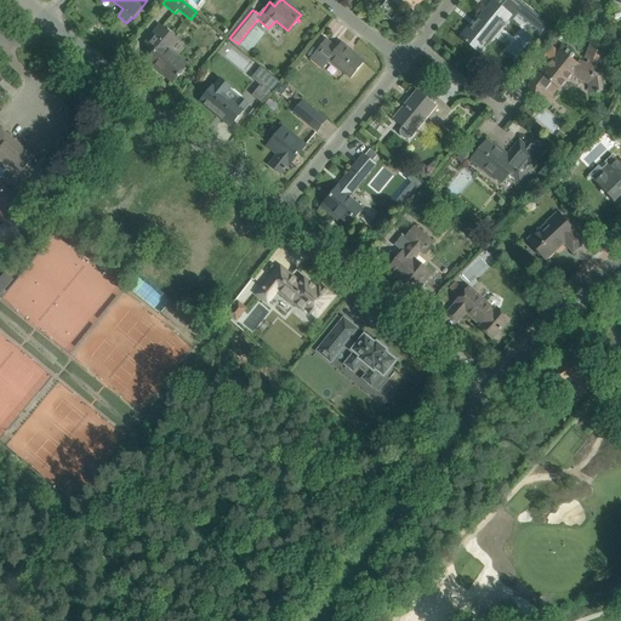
[(380,10),(379,18),(392,21),(397,15),(405,4),(414,11),(410,16),(411,16),(421,3),(423,0),(387,0),(380,10)]
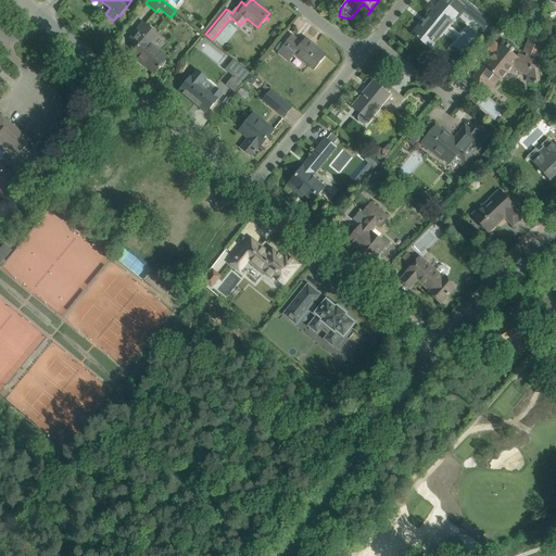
[(419,24),(412,34),(430,49),(455,19),(460,12),(468,2),(465,0),(453,0),(449,7),(442,1),(429,16),(428,17),(421,26),(419,24)]
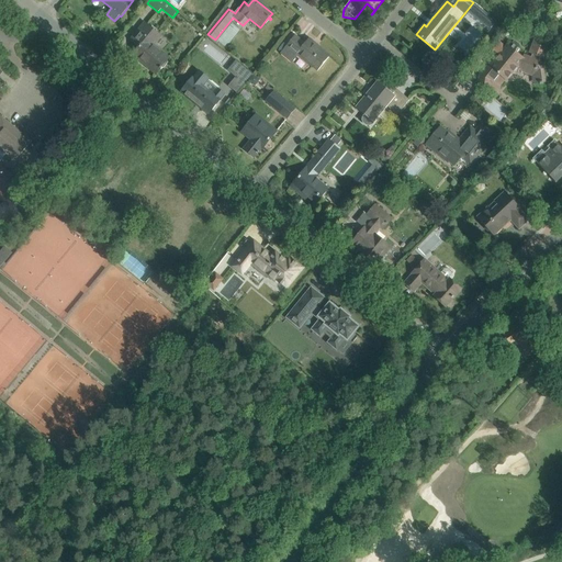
[(163,36),(145,22),(131,40),(139,47),(133,55),(156,74),(168,58),(154,47),(163,36)]
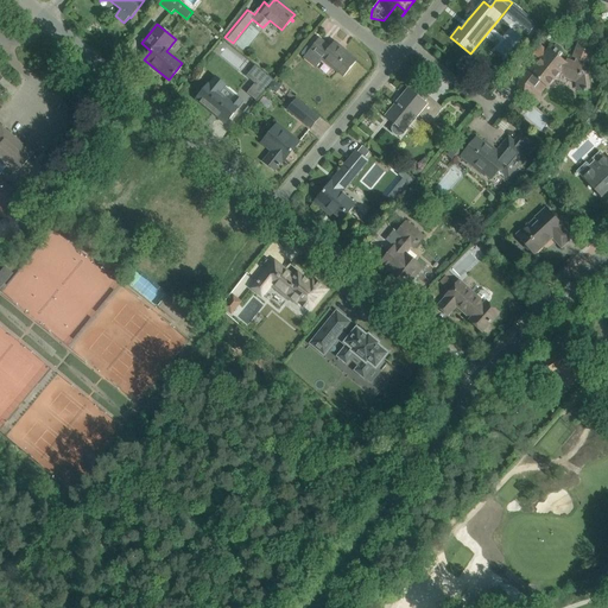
[(320,39),(312,49),(304,57),(316,67),(322,58),(343,76),(356,61),(335,43),(330,48),(320,39)]
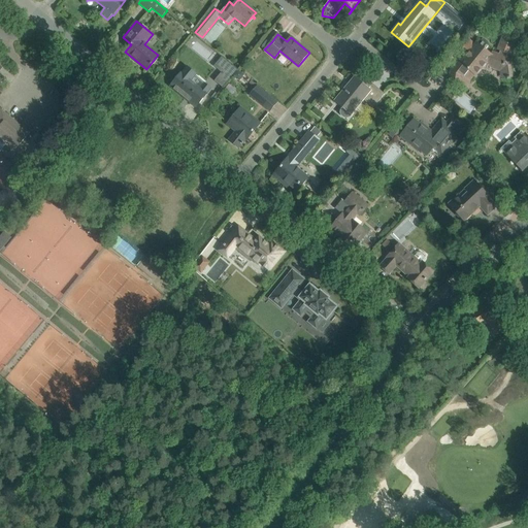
[(454,74),(454,85),(460,85),(464,80),(465,79),(469,80),(474,75),(475,76),(485,65),(492,67),(492,68),(500,71),(502,66),(503,67),(504,65),(505,63),(504,62),(505,58),(506,59),(507,57),(506,57),(507,54),(509,55),(514,44),(503,39),(502,41),(501,41),(499,45),(500,46),(498,51),(500,51),(498,56),(492,54),(491,55),(485,51),(488,46),(483,41),(480,45),(476,43),(474,46),(468,41),(464,47),(469,53),(461,63),(463,65),(456,74),(454,74)]
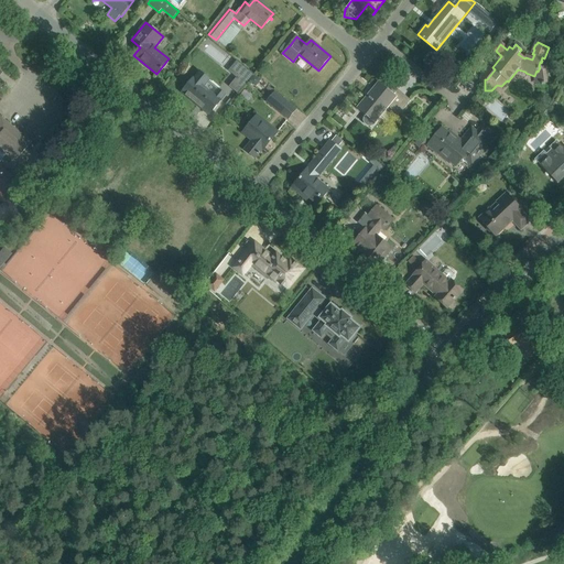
[(236,77),(229,86),(238,94),(253,75),(245,67),(236,77)]
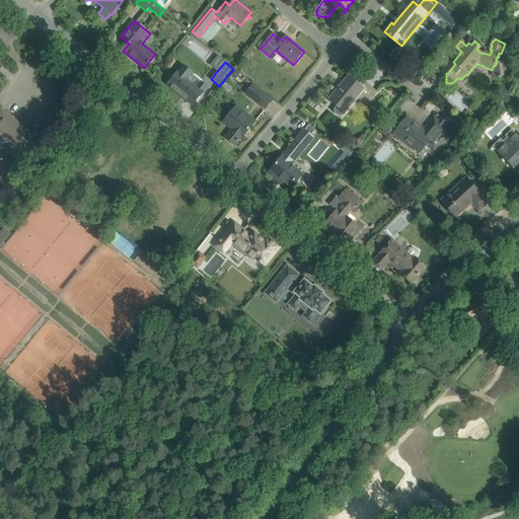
[(177,72),(167,85),(181,96),(187,99),(187,100),(193,105),(203,92),(207,87),(201,82),(197,87),(188,79),(192,74),(193,73),(183,66),(178,72),(177,72)]
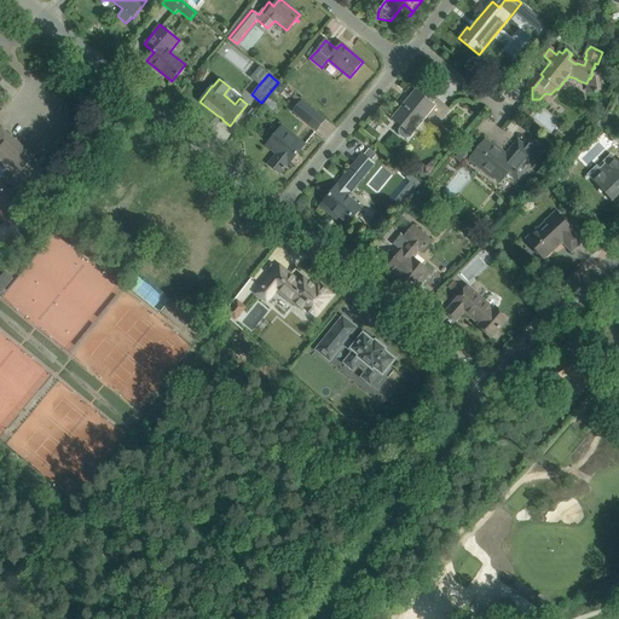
[(422,115),(426,117),(437,127),(451,110),(433,96),(428,102),(415,91),(392,117),(393,119),(394,116),(404,123),(399,128),(399,132),(400,136),(403,138),(406,138),(410,137),(418,126),(415,123),(422,115)]
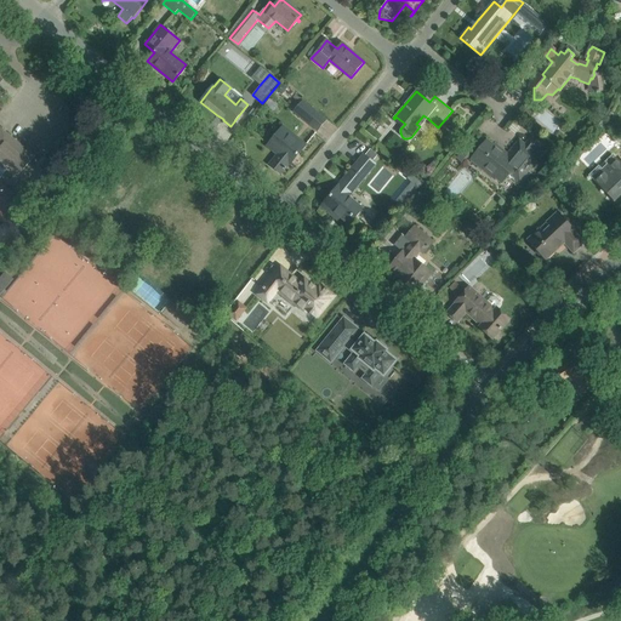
[(317,131),(326,120),(302,101),(294,112),(317,131)]
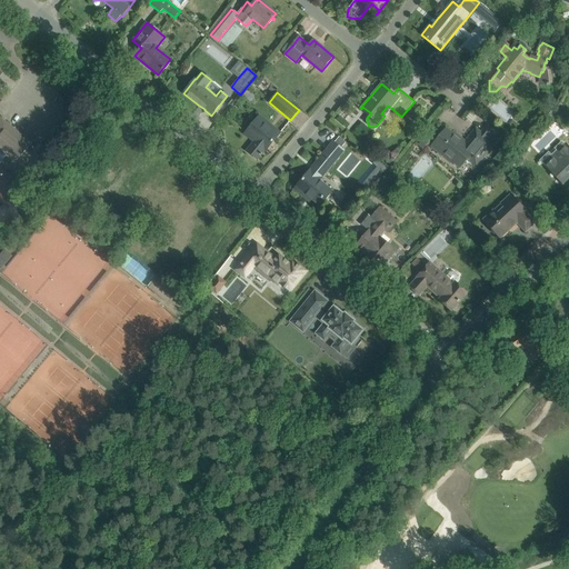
[(113,115),(108,110),(103,116),(109,119),(113,115)]
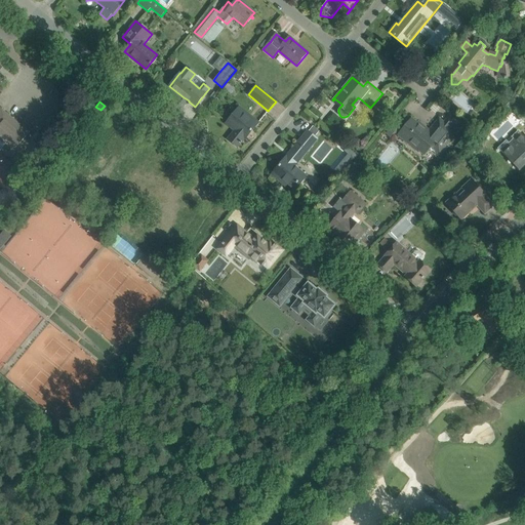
[(0,134),(8,142),(15,149),(32,128),(24,122),(21,125),(0,108),(0,134)]
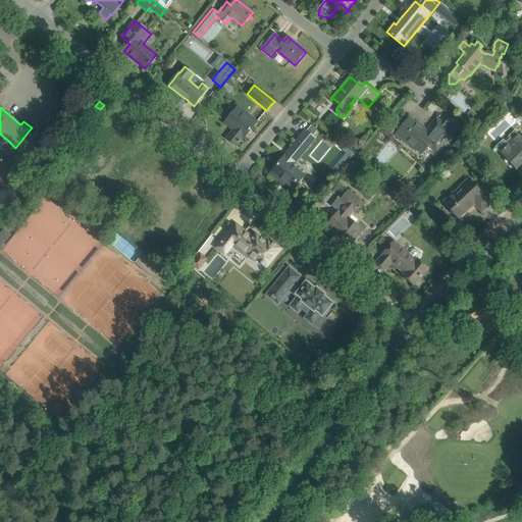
[(256,122),(249,116),(238,107),(225,122),(235,129),(227,139),(236,146),(243,137),(244,138),(256,122)]
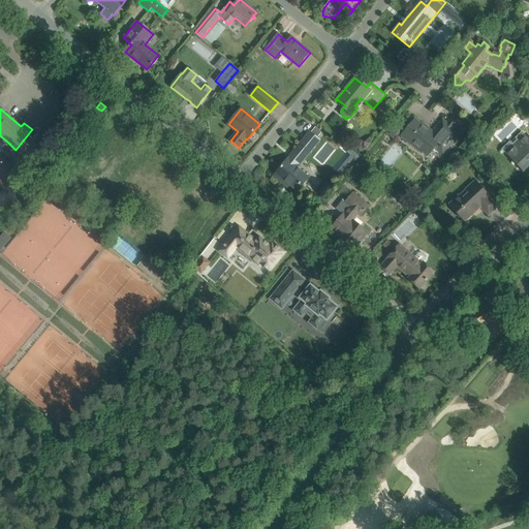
[(468,128),(454,116),(447,124),(442,120),(431,133),(414,120),(402,135),(427,156),(433,148),(442,155),(459,135),(461,136),(468,128)]
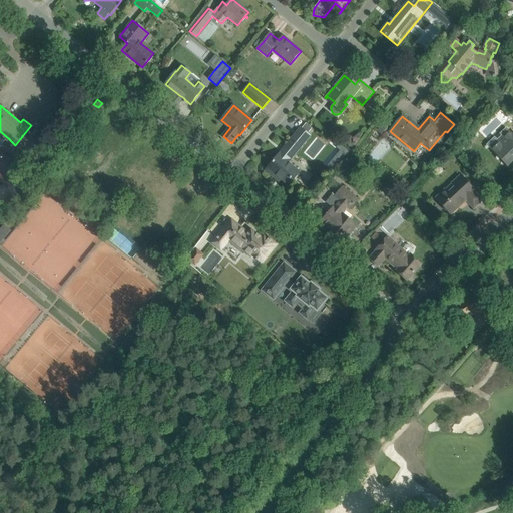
[(377,131),(382,135),(391,124),(387,120),(377,131)]
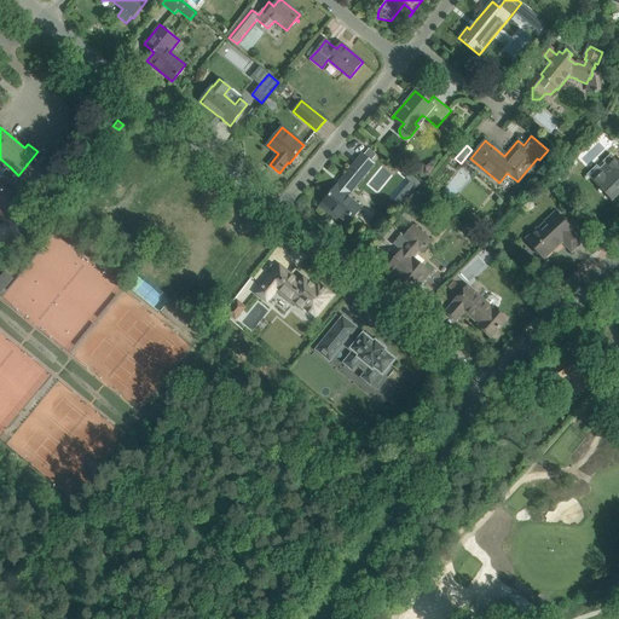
[(370,149),(364,156),(370,162),(376,155),(370,149)]
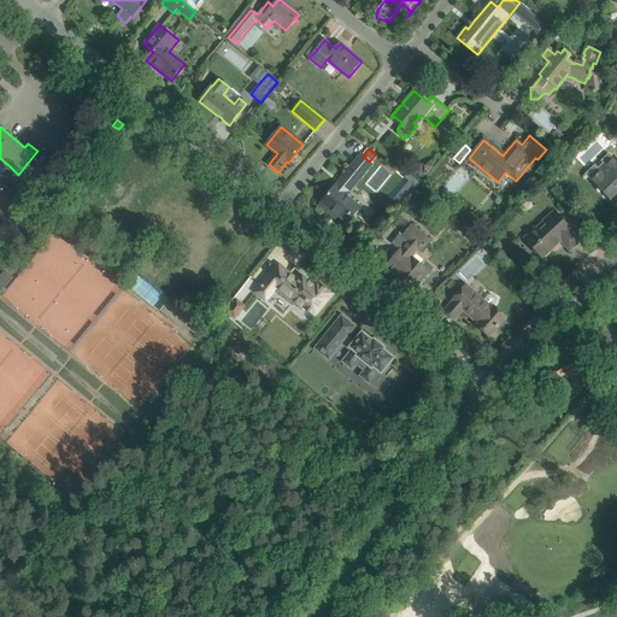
[(359,207),(346,197),(372,164),(369,162),(363,156),(362,154),(319,205),(330,215),(333,211),(347,223),(354,213),(359,207)]
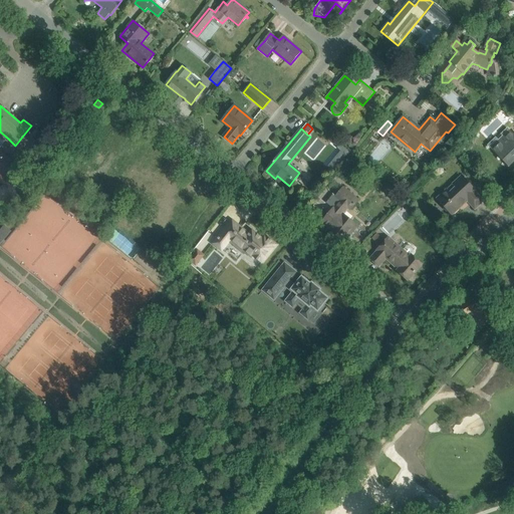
[(508,167),(511,164),(513,161),(513,136),(509,131),(507,129),(501,135),(503,137),(505,139),(493,151),(508,167)]
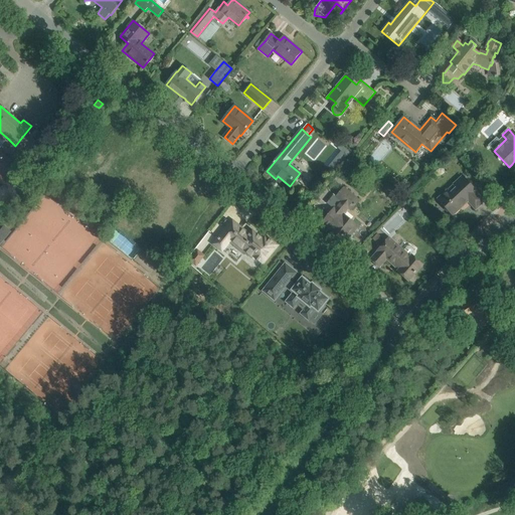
[(454,135),(447,144),(452,148),(459,139),(454,135)]
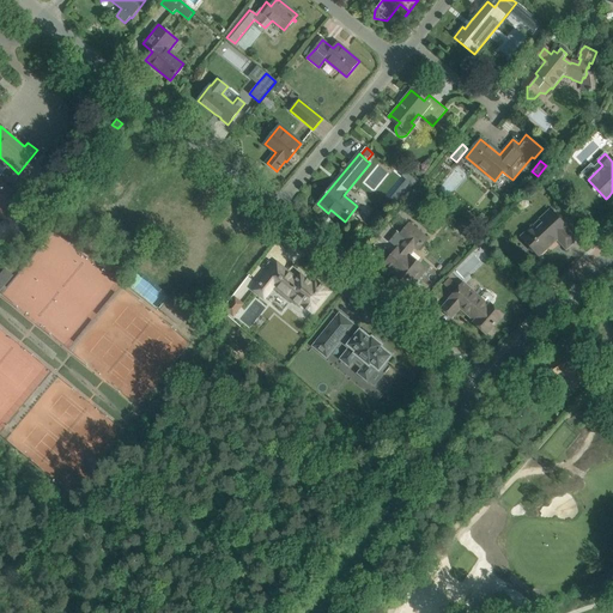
[(407,180),(390,200),(398,206),(418,182),(406,173),(402,176),(407,180)]
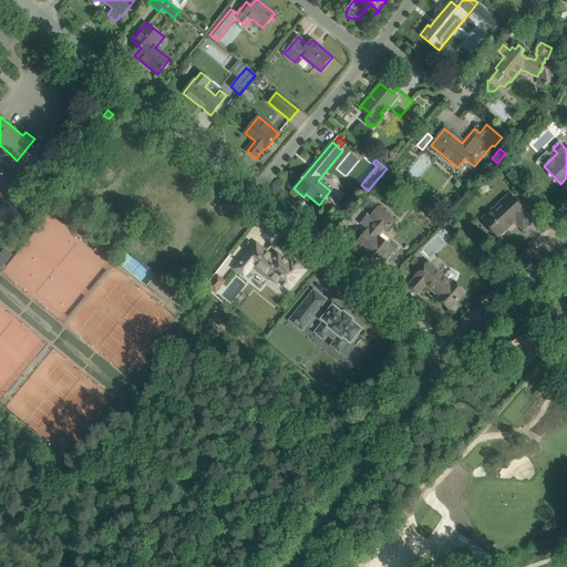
[(483,219),(491,228),(498,237),(515,222),(524,230),(533,222),(524,213),(525,212),(517,204),(509,195),(483,219)]
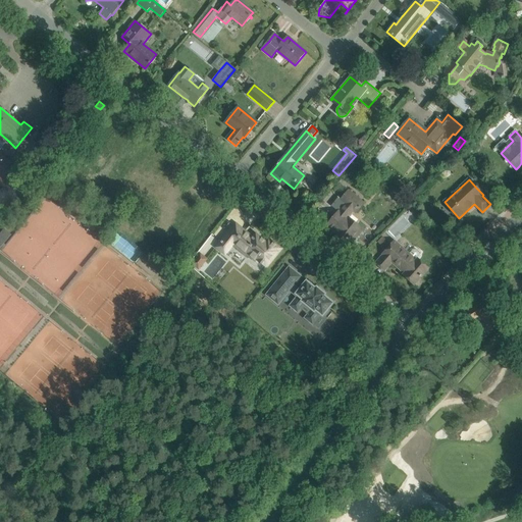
[(350,245),(356,238),(362,229),(348,217),(353,210),(356,213),(363,204),(349,192),(341,200),(346,204),(327,226),(350,245)]
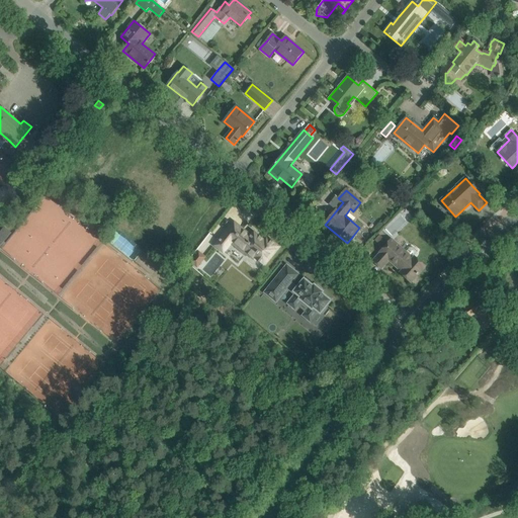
[(383,229),(393,238),(414,219),(405,208),(383,229)]
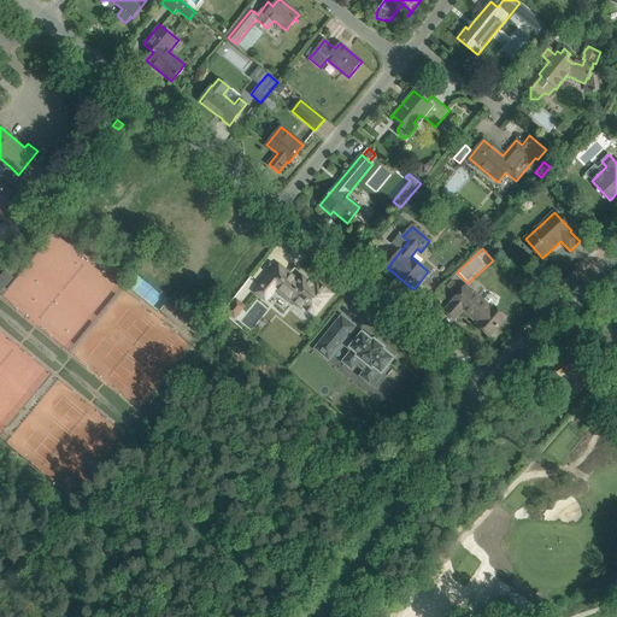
[(303,277),(299,282),(278,265),(266,280),(303,310),(304,307),(315,316),(331,294),(317,282),(313,287),(303,277)]
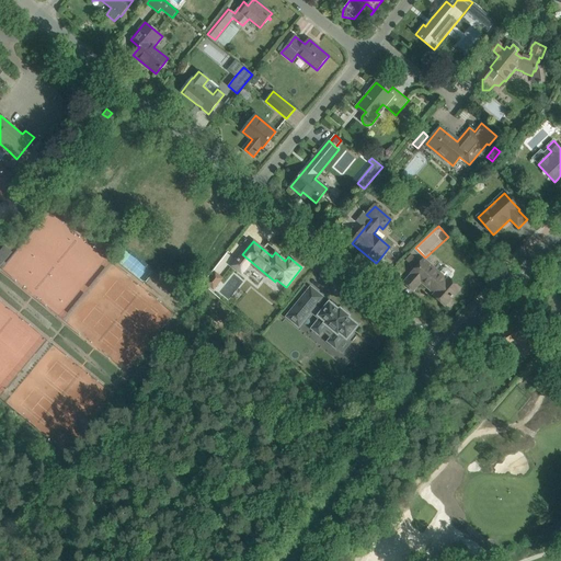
[(3,245),(0,250),(0,266),(11,252),(3,245)]
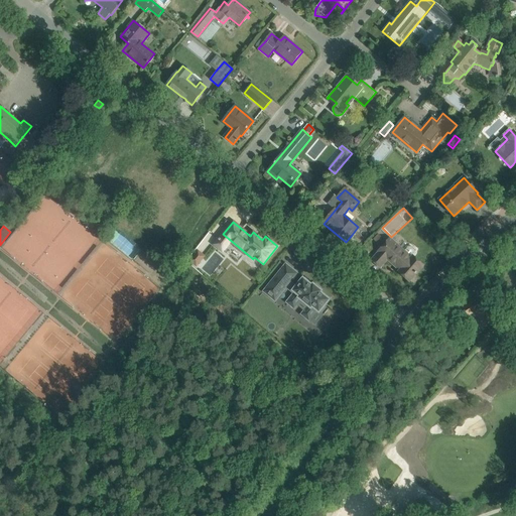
[(383,238),(379,234),(374,240),(378,244),(383,238)]
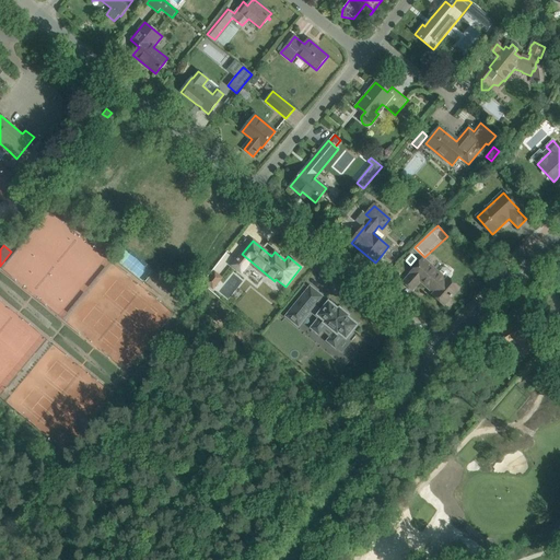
[(410,273),(411,273),(403,282),(411,291),(420,281),(433,293),(432,295),(444,305),(459,289),(447,278),(450,275),(450,270),(446,268),(443,268),(439,273),(423,259),(410,273)]
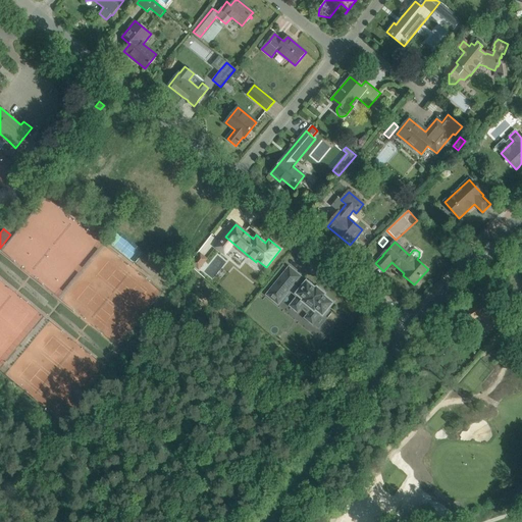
[(200,254),(192,264),(199,269),(207,259),(200,254)]
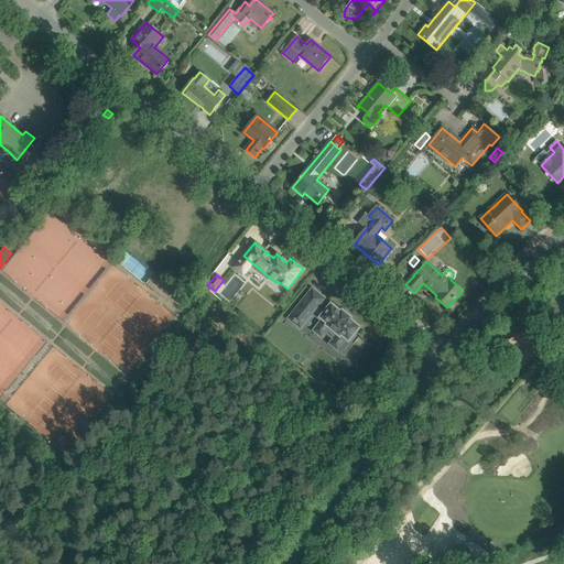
[(316,310),(325,300),(312,289),(312,290),(311,290),(310,290),(311,291),(288,318),(301,328),(314,313),(322,320),(313,331),(322,337),(329,328),(337,334),(329,344),(337,350),(346,340),(348,342),(349,340),(354,345),(359,338),(355,334),(360,327),(359,326),(360,325),(334,304),(333,305),(331,304),(323,314),(316,310)]
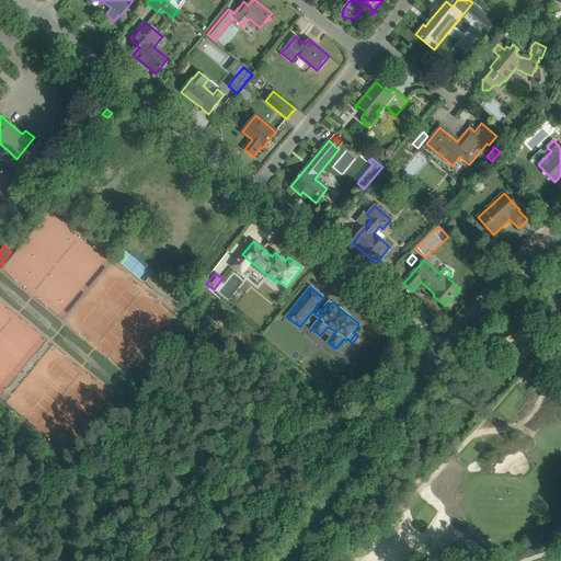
[(503,335),(508,343),(516,339),(526,355),(536,350),(519,322),(510,328),(511,330),(503,335)]
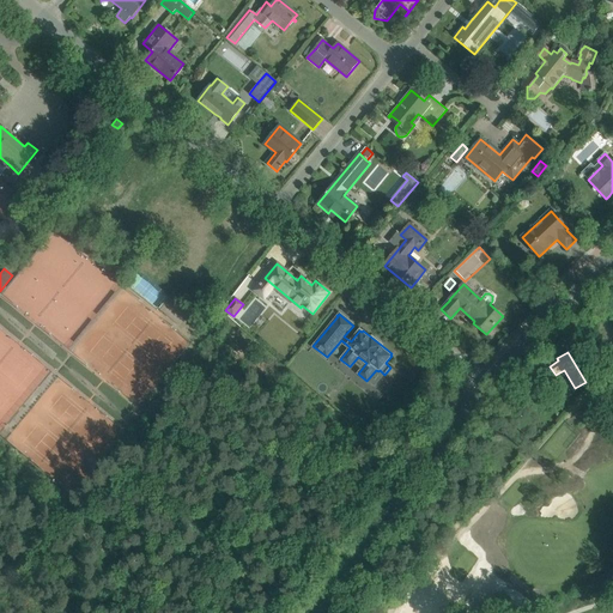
[(529,376),(535,383),(548,371),(542,364),(529,376)]
